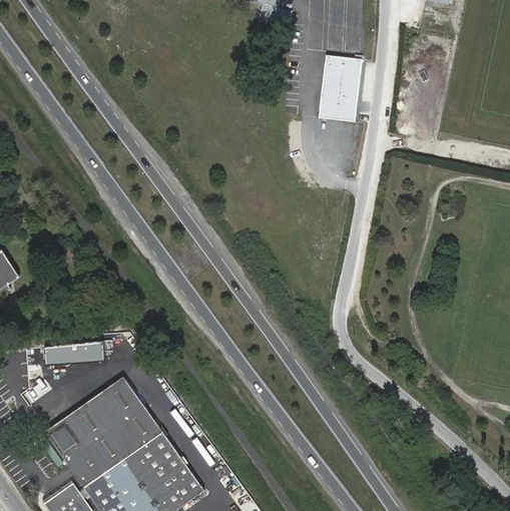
[(319,115),(353,118),(358,57),(342,56),(324,54),(319,115)]
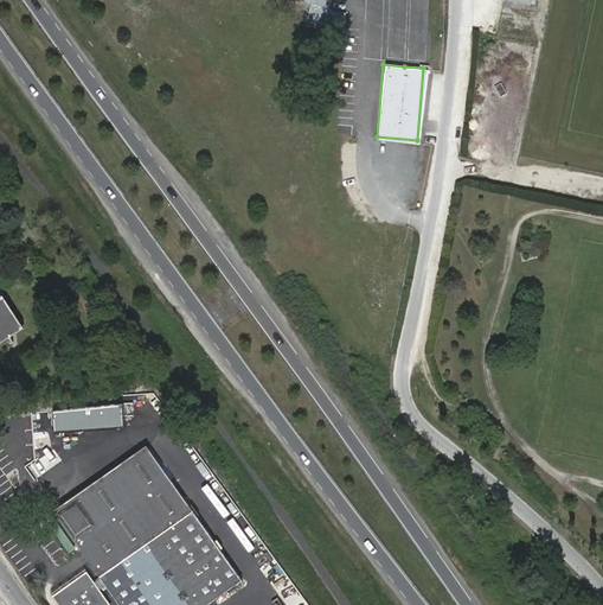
[(0,339),(19,329),(0,298),(0,339)]
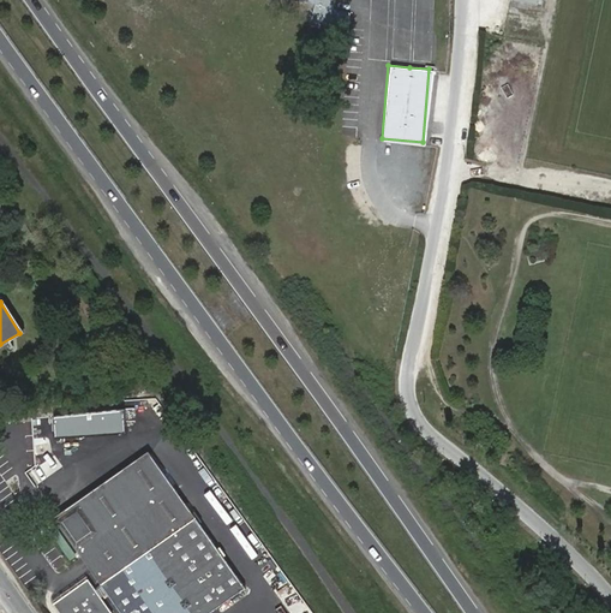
[(145,414),(155,414),(156,403),(127,403),(127,423),(145,423),(145,414)]
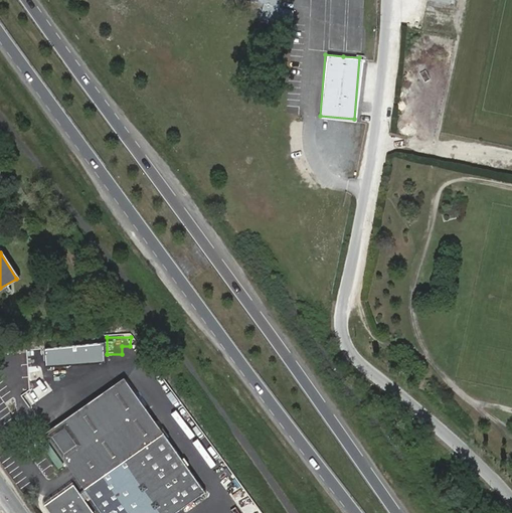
[(87,488),(96,500),(105,512),(174,512),(207,490),(125,380),(47,434),(87,488)]
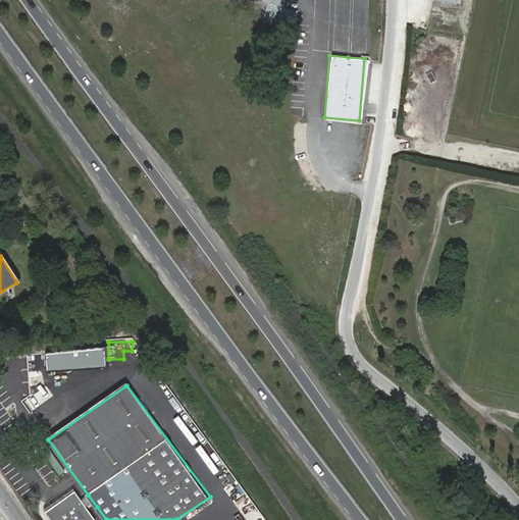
[(94,519),(89,512),(81,500),(75,492),(48,510),(54,519),(94,519)]
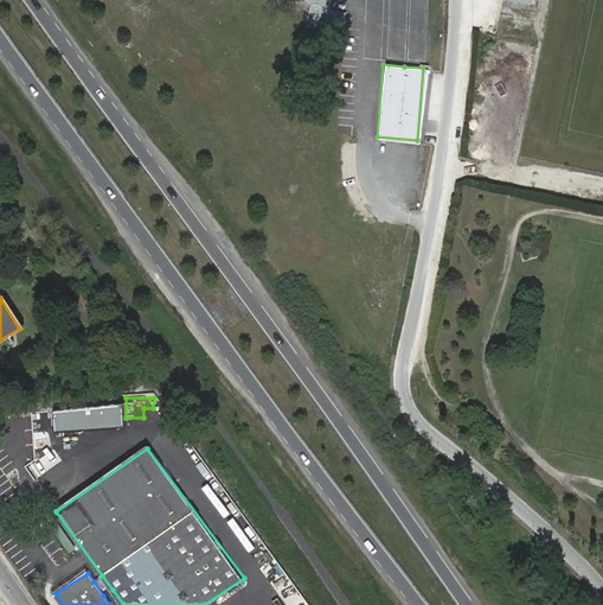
[(103,596),(113,590),(102,575),(94,581),(103,596)]
